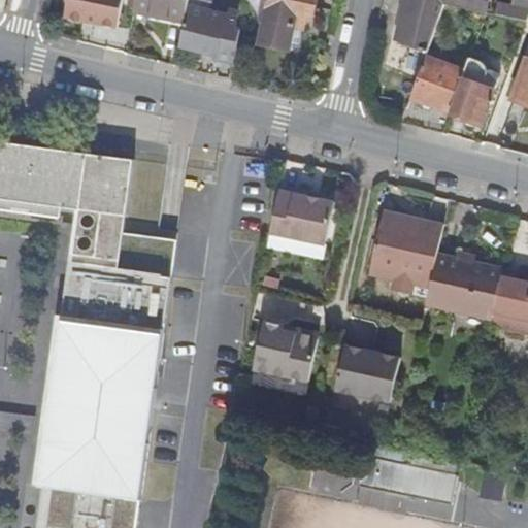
[(122,0),(67,0),(64,17),(117,27),(122,0)]
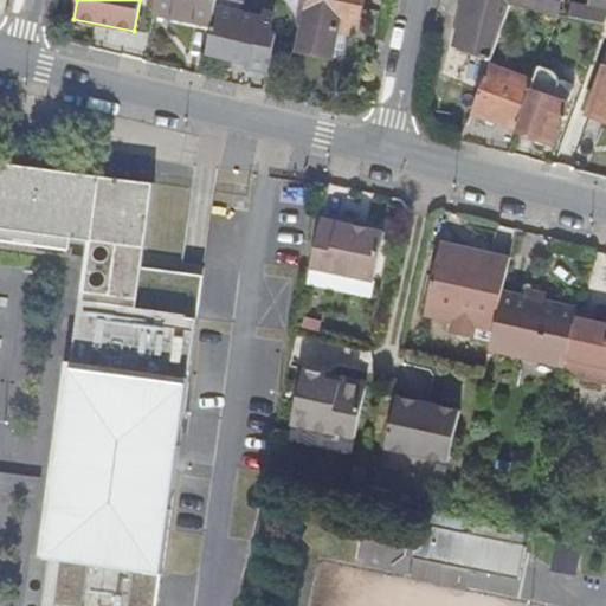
[(217,0),(156,0),(156,8),(174,12),(173,18),(213,26),(217,8),(217,0)]
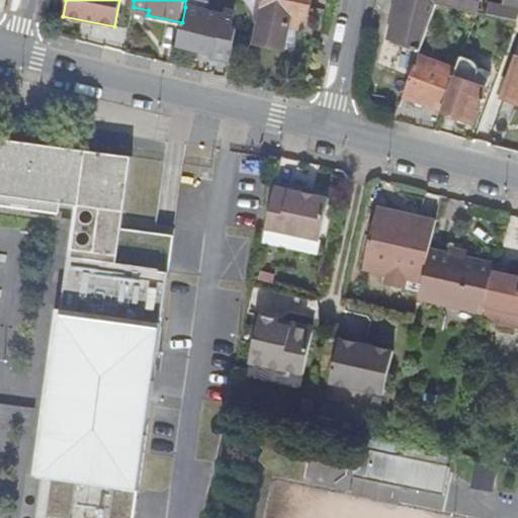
[(289,26),(297,28),(300,18),(307,18),(310,0),(260,0),(257,18),(261,19),(255,42),(283,50),(289,26)]
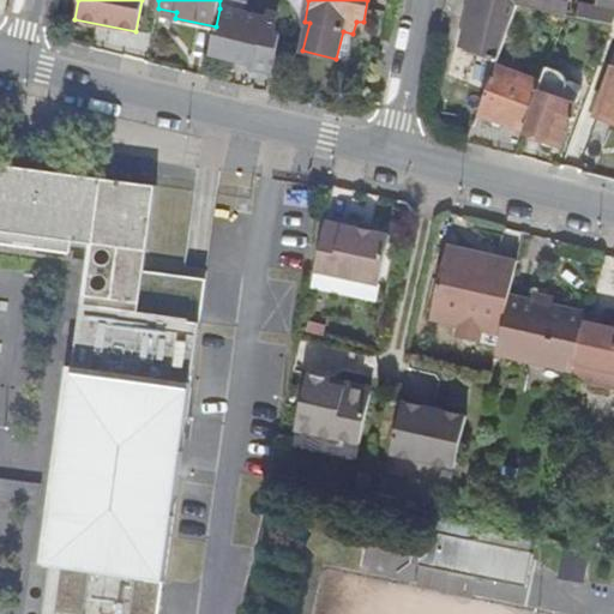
[(474,0),(464,44),(499,55),(518,5),(566,14),(569,0),(485,0),(483,0),(474,0)]
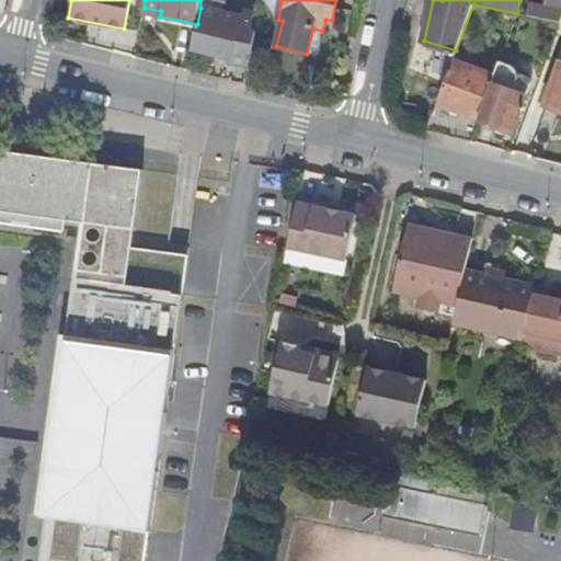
[(560,4),(552,2),(546,20),(560,22),(560,20),(560,4)]
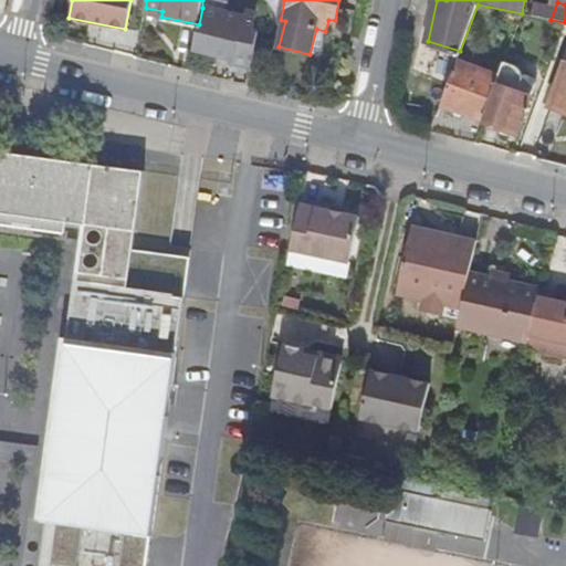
[(163,11),(146,8),(144,13),(161,17),(163,11)]
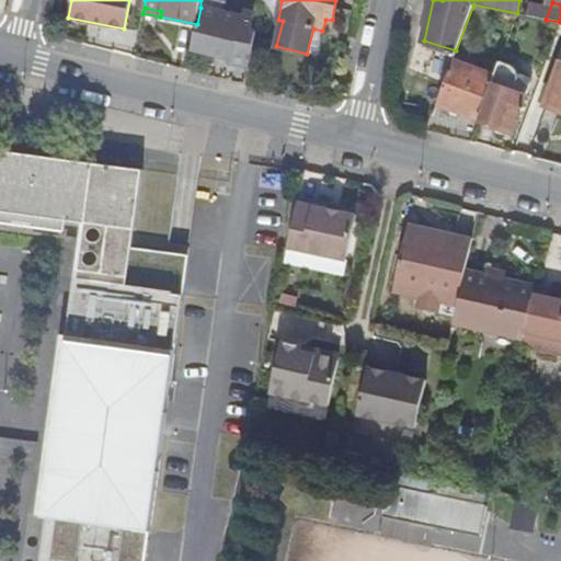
[(255,14),(240,11),(240,16),(231,15),(231,14),(201,8),(197,24),(191,50),(231,59),(232,59),(251,65),(251,64),(256,35),(251,33),(255,14)]
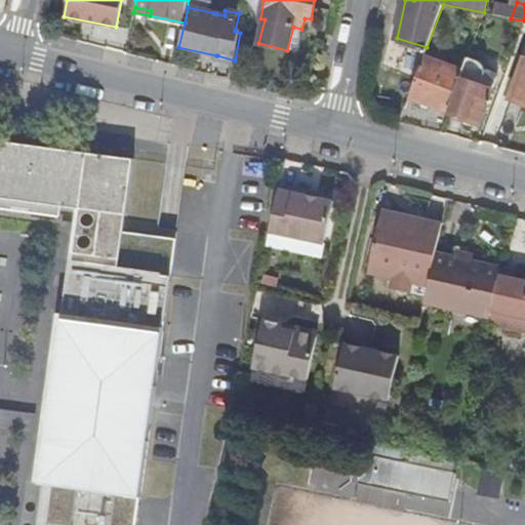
[(522,30),(524,21),(511,18),(507,16),(503,26),(522,30)]
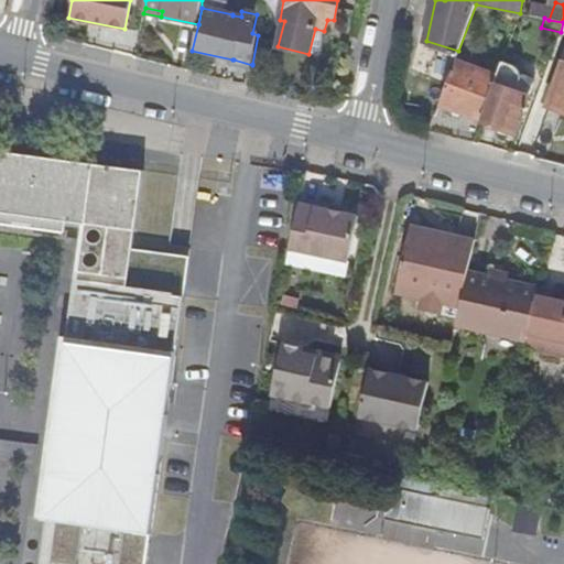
[(318,56),(324,31),(315,29),(308,54),(318,56)]
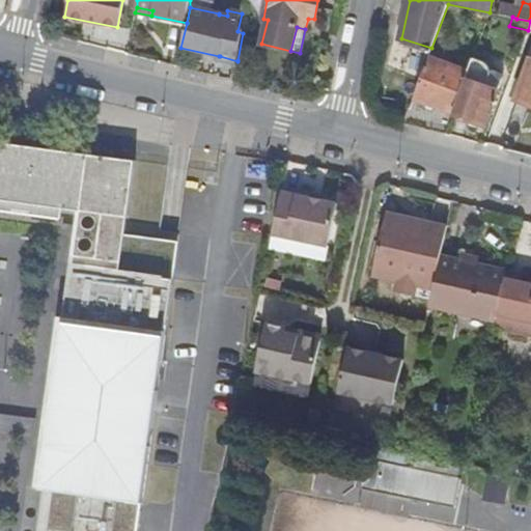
[(238,61),(220,56),(220,59),(236,65),(238,61)]
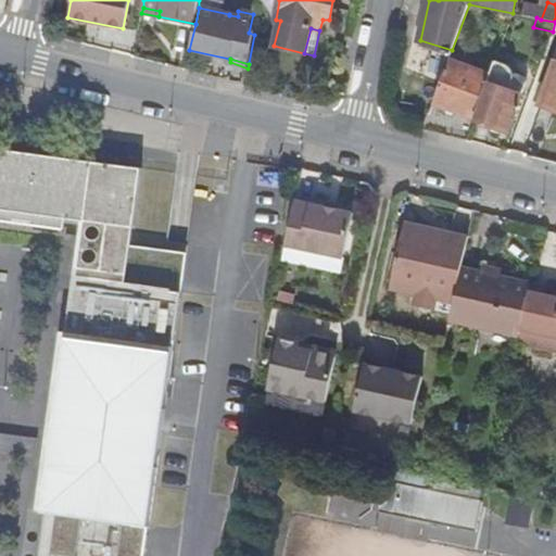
[(433,103),(476,118),(491,76),(449,60),(433,103)]
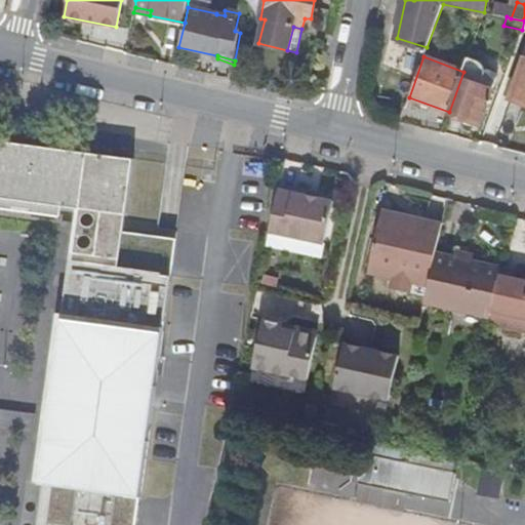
[(449,112),(448,112),(480,124),(493,90),(481,85),(485,73),(486,72),(486,71),(486,69),(485,68),(485,67),(484,66),(481,63),(469,58),(463,72),(449,112)]
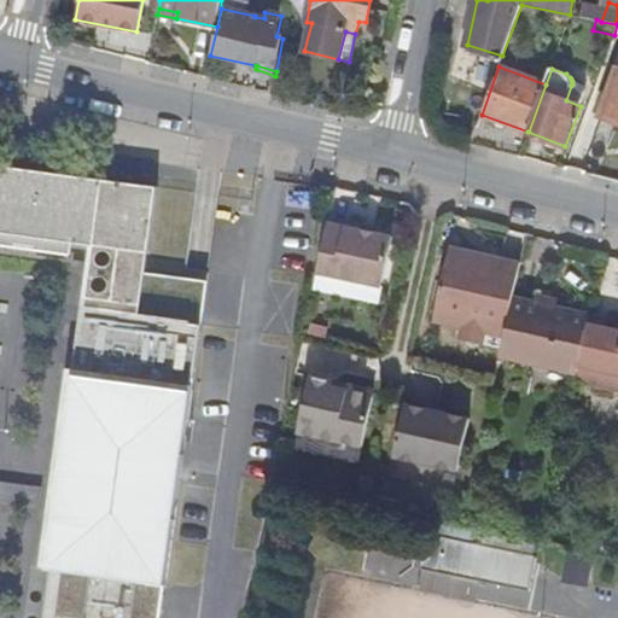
[(617,75),(602,118),(617,123),(617,75)]
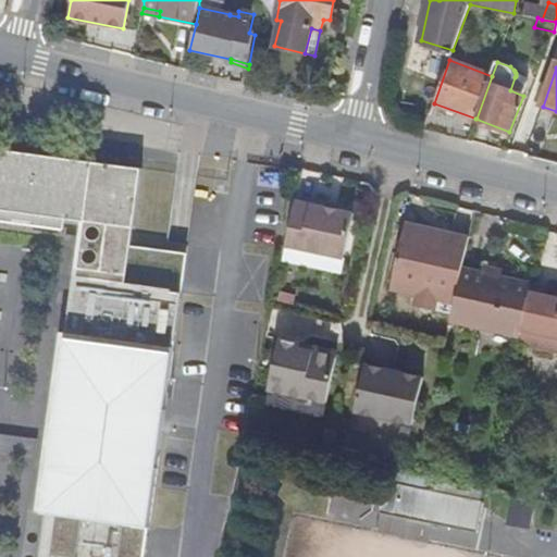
[(136,166),(0,148),(0,208),(71,218),(128,225),(136,166)]
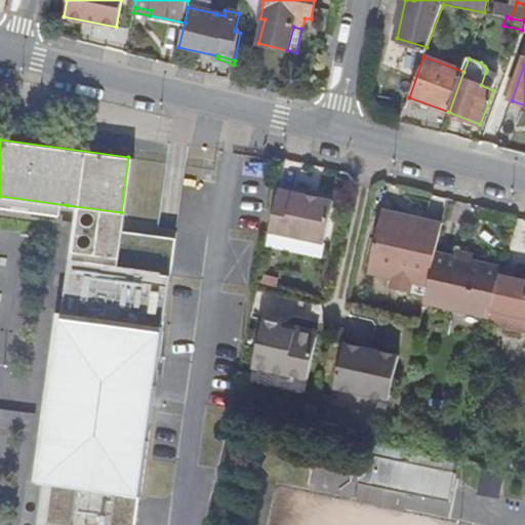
[(280,187),(271,229),(325,240),(333,198),(280,187)]
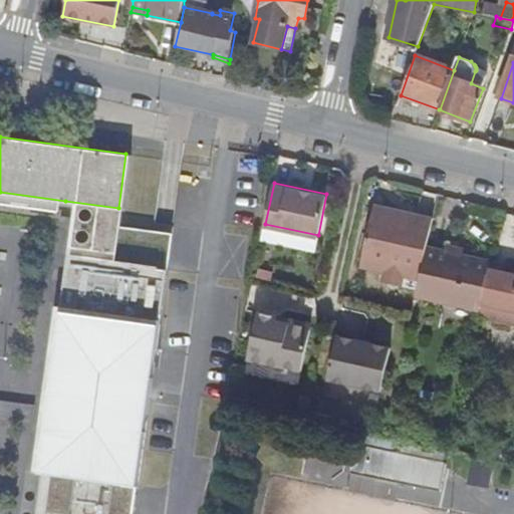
[(125,513),(130,489),(118,487),(119,478),(131,479),(145,370),(134,369),(141,316),(152,317),(160,263),(154,262),(158,229),(116,224),(118,208),(65,201),(60,240),(70,242),(68,251),(59,250),(52,304),(59,305),(52,358),(45,357),(43,357),(38,401),(35,420),(29,466),(31,466),(25,513),(32,513),(125,513)]
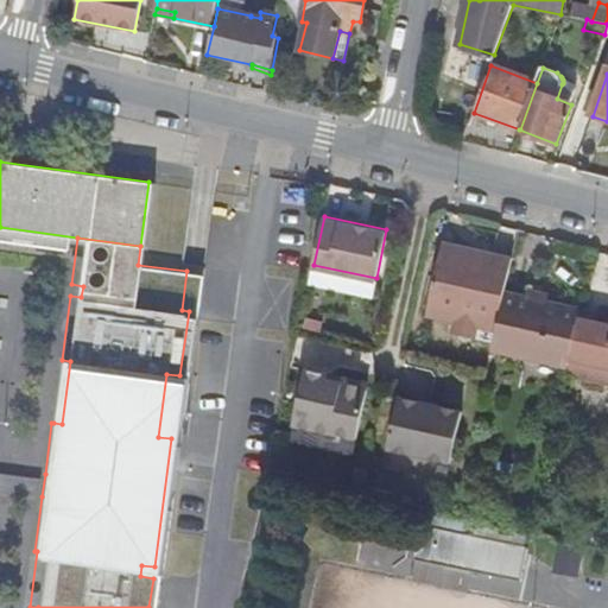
[(492,329),(500,289),(505,268),(477,263),(480,253),(441,245),(425,312),(451,320),(475,324),(492,329)]
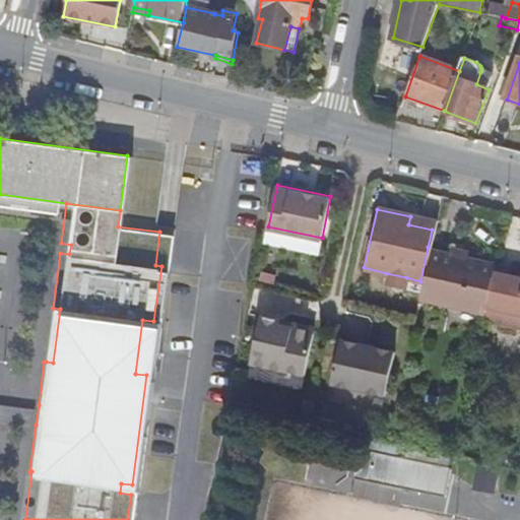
[(408,224),(432,230),(434,221),(410,216),(408,224)]
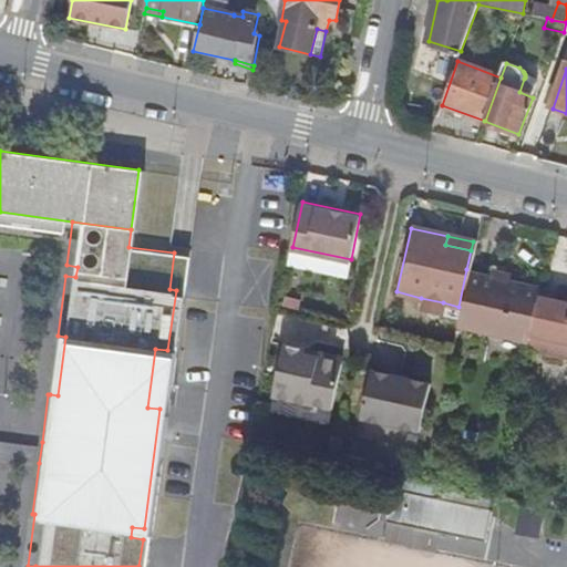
[(181,254),(174,253),(169,289),(176,290),(181,254)]
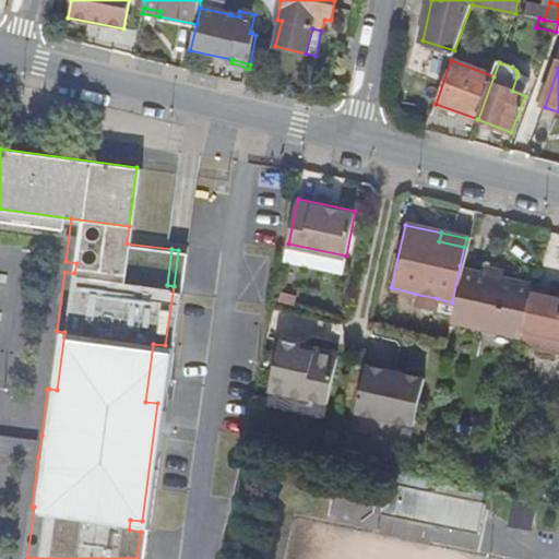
[(76,263),(66,261),(64,272),(74,273),(76,263)]
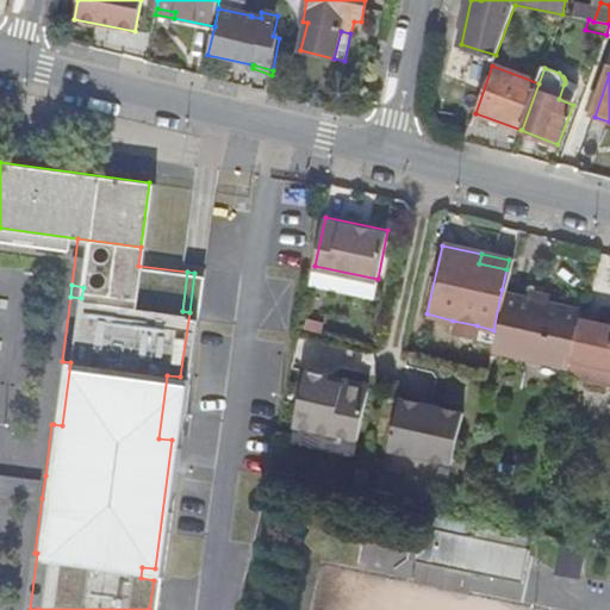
[(577,306),(502,290),(493,330),(490,343),(565,361),(566,354),(576,316),(577,306)]
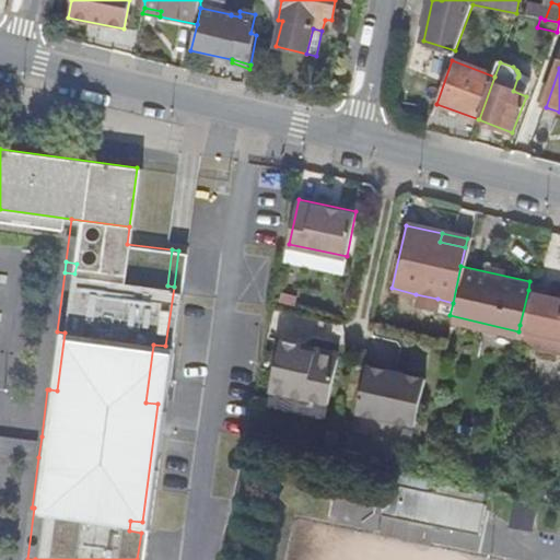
[(559,298),(528,290),(520,325),(559,334),(559,298)]
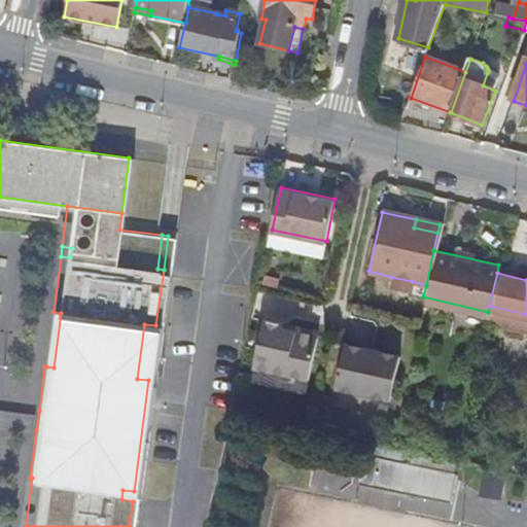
[(412,281),(391,277),(389,286),(409,292),(412,281)]
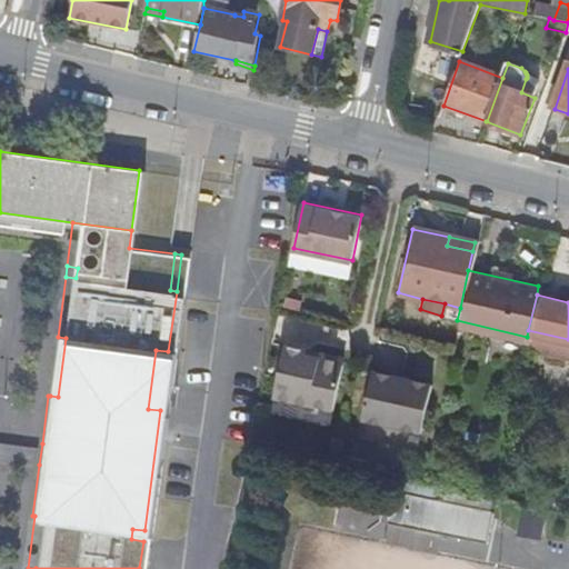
[(66,338),(58,337),(50,396),(58,397),(66,338)]
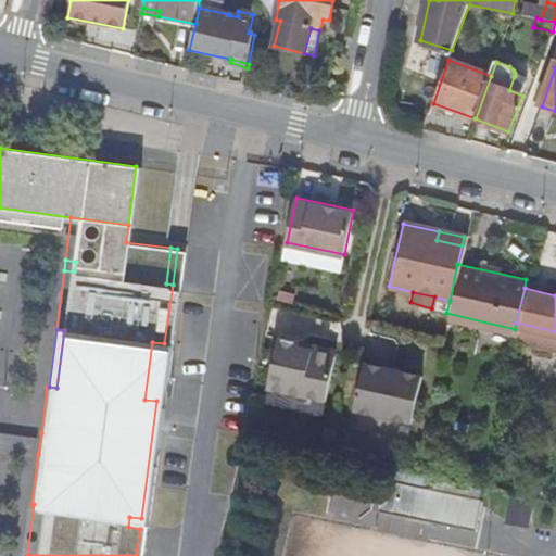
[(337,345),(280,333),(269,383),(326,395),(337,345)]
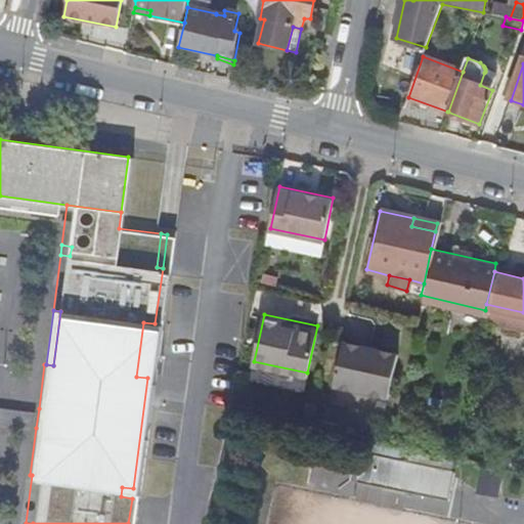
[(155,323),(143,322),(136,377),(147,378),(155,323)]
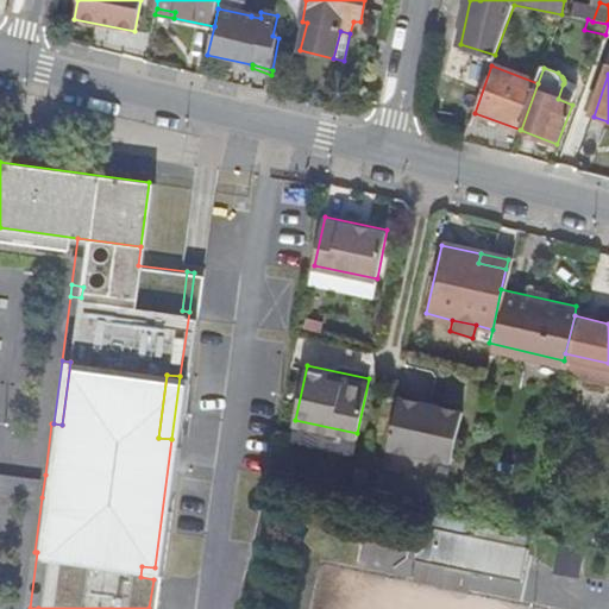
[(463,407),(400,391),(387,441),(450,457),(463,407)]
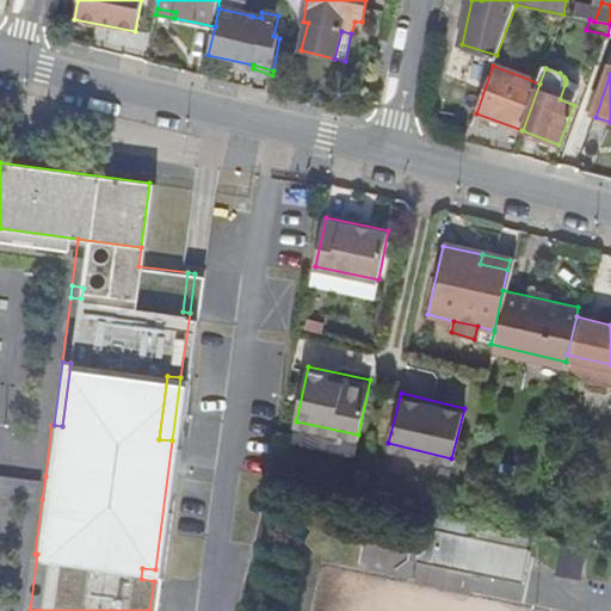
[(0,493),(42,499),(45,476),(0,470),(0,493)]
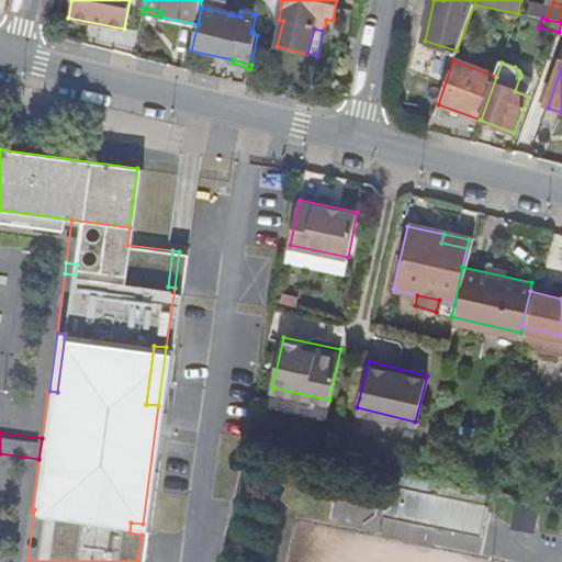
[(384,515),(482,537),(489,508),(391,485),(384,515)]
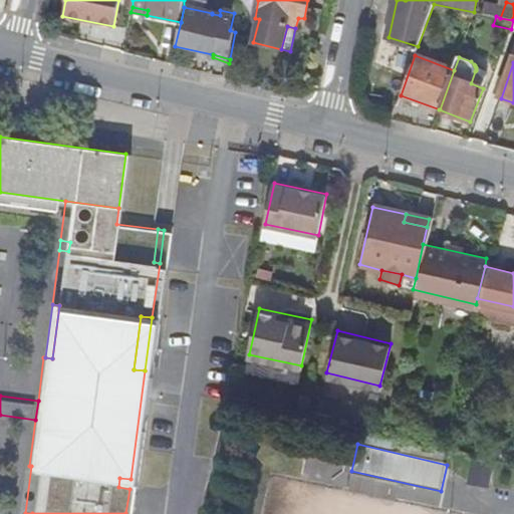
[(131,479),(119,478),(118,487),(130,489),(131,479)]
